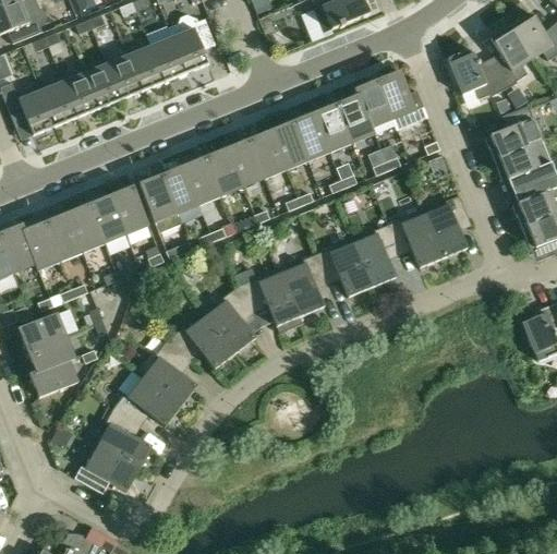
[(13,41),(38,32),(43,29),(40,24),(45,23),(43,17),(48,15),(45,8),(38,11),(37,8),(40,7),(37,0),(15,0),(0,7),(0,33),(8,29),(13,41)]
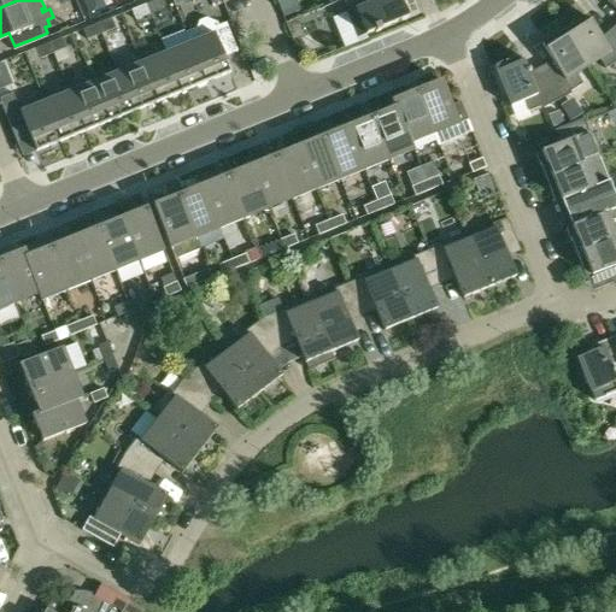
[(146,0),(132,6),(136,16),(151,10),(146,0)]
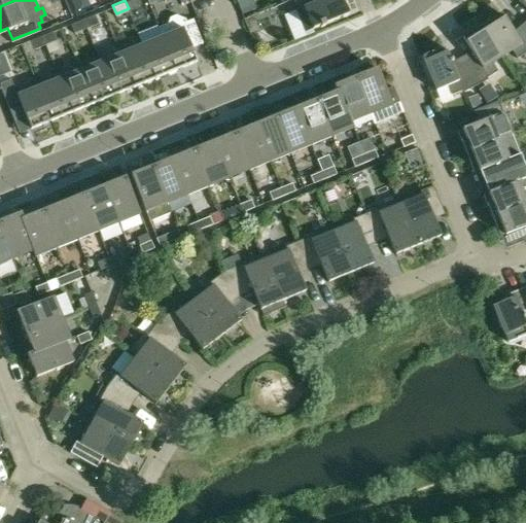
[(125,0),(129,8),(140,4),(139,0),(125,0)]
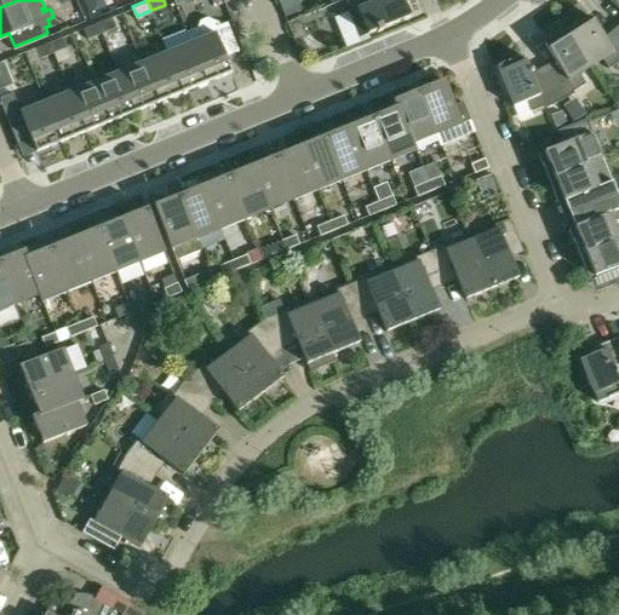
[(280,0),(286,13),(303,6),(301,0),(280,0)]
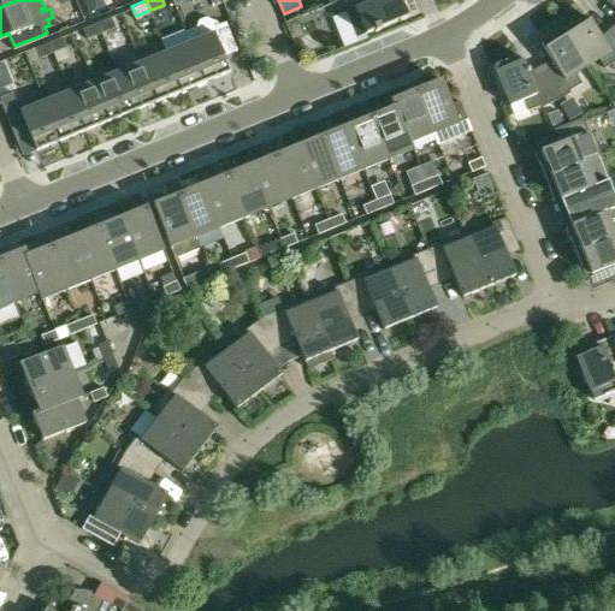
[(408,13),(402,0),(348,0),(352,9),(356,7),(366,31),(408,13)]
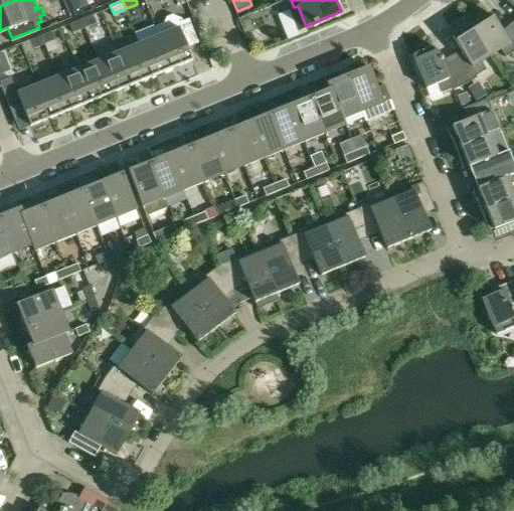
[(150,4),(134,7),(137,23),(153,20),(150,4)]
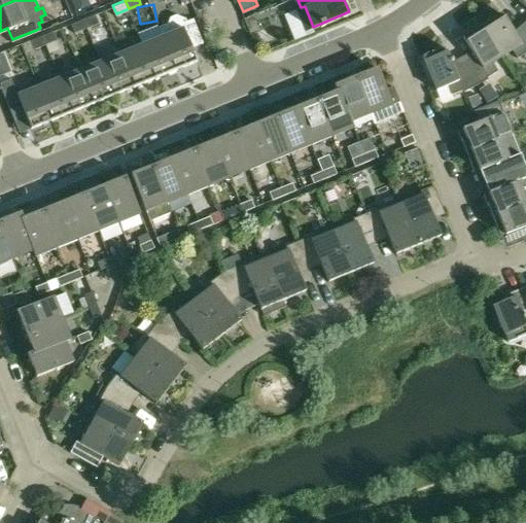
[(305,7),(292,11),(300,38),(313,34),(305,7)]
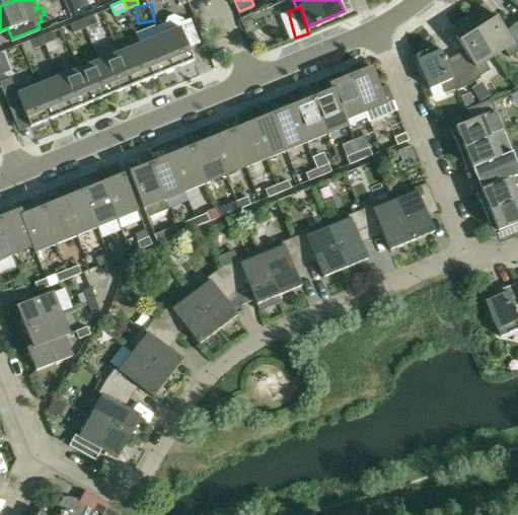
[(495,10),(475,22),(495,53),(505,47),(516,65),(517,64),(517,20),(506,29),(495,10)]
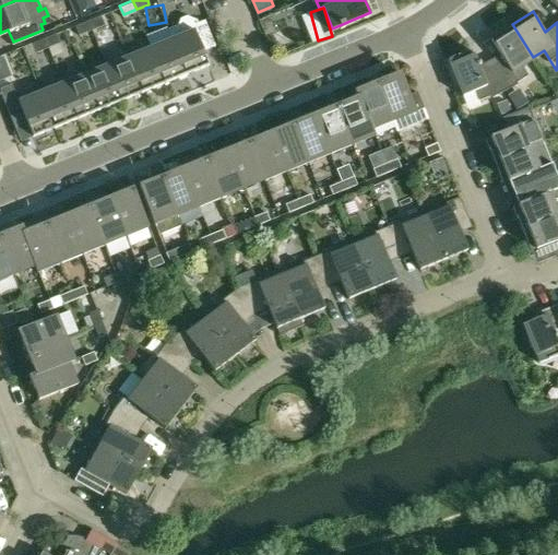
[(102,12),(88,18),(93,27),(105,22),(102,12)]
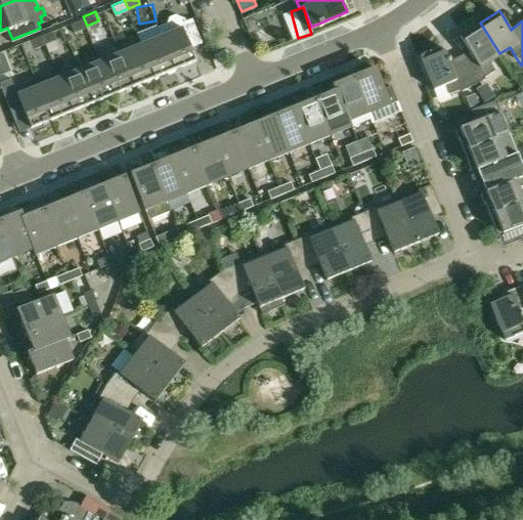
[(190,45),(202,40),(192,16),(186,18),(185,15),(178,18),(176,12),(170,14),(168,20),(158,25),(162,34),(175,67),(197,58),(190,45)]
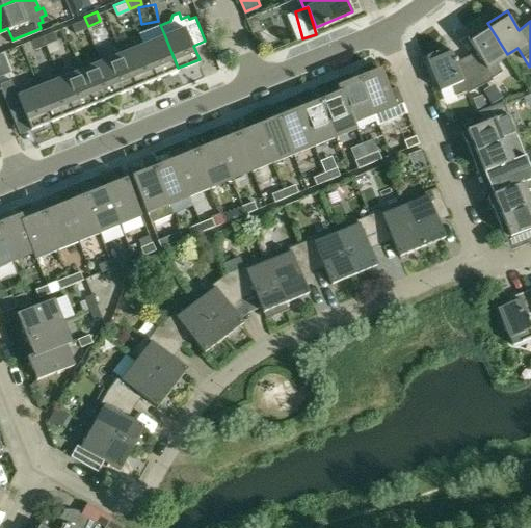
[(84,17),(72,22),(76,30),(88,26),(84,17)]
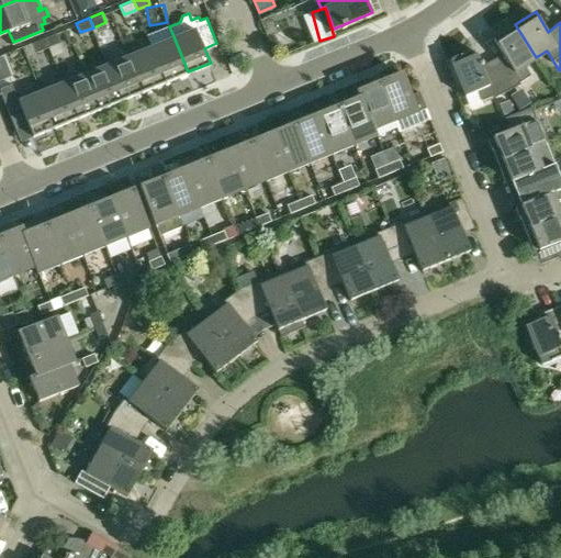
[(506,57),(495,64),(508,88),(520,81),(519,80),(530,73),(525,64),(536,57),(515,24),(494,36),(506,57)]
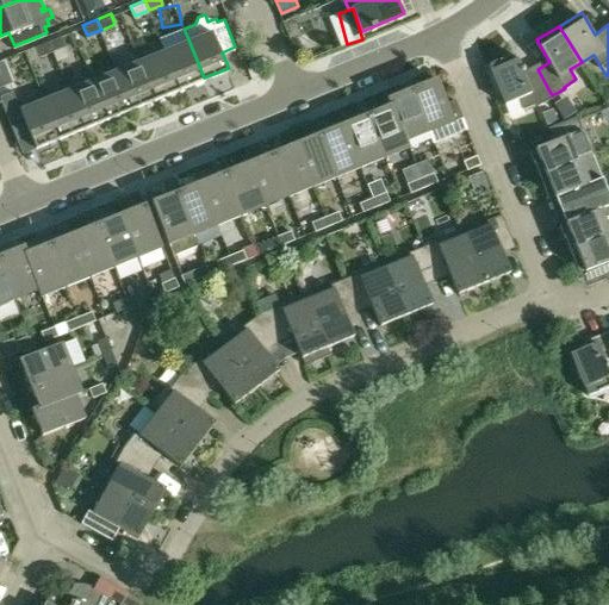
[(68,43),(63,33),(49,38),(54,49),(68,43)]
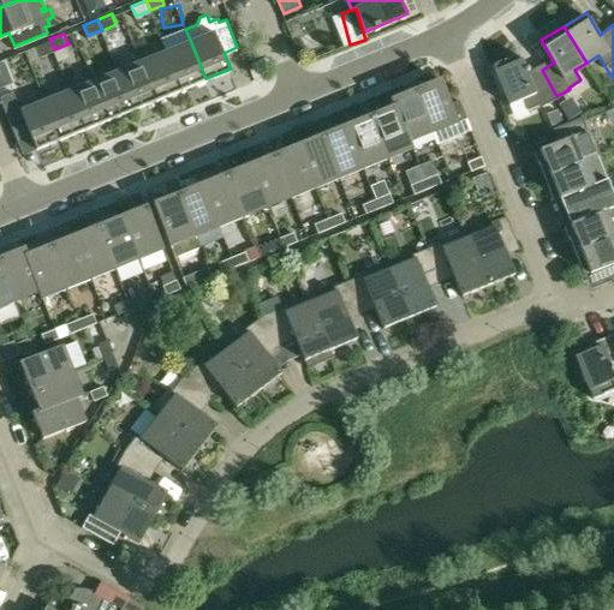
[(30,59),(54,49),(49,39),(25,48),(30,59)]
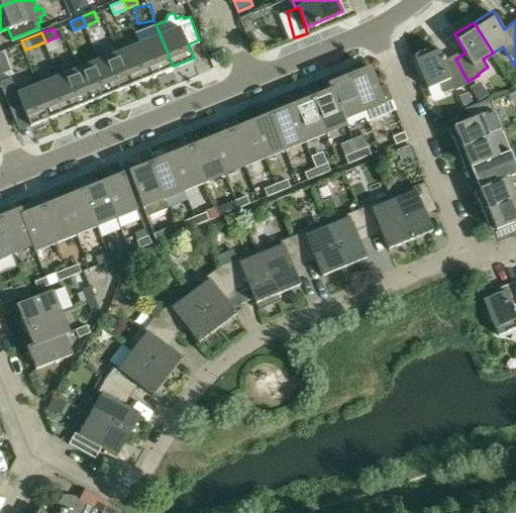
[(160,33),(139,41),(152,75),(173,66),(160,33)]
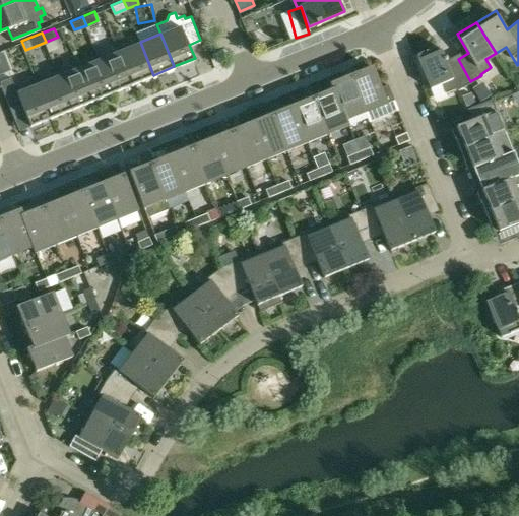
[(140,42),(120,50),(133,83),(153,75),(140,42)]
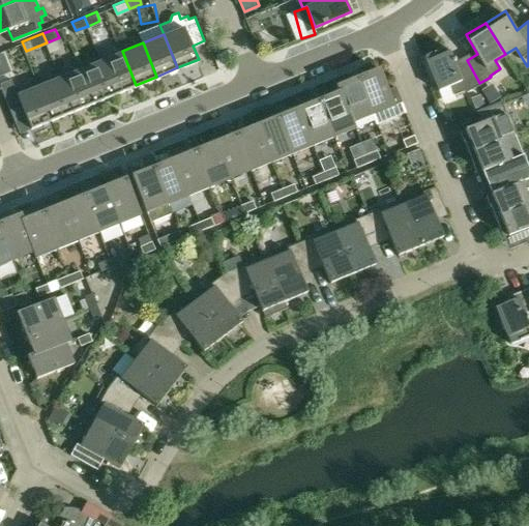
[(468,90),(479,83),(467,60),(457,66),(447,45),(425,53),(439,88),(451,83),(454,92),(467,88),(468,90)]
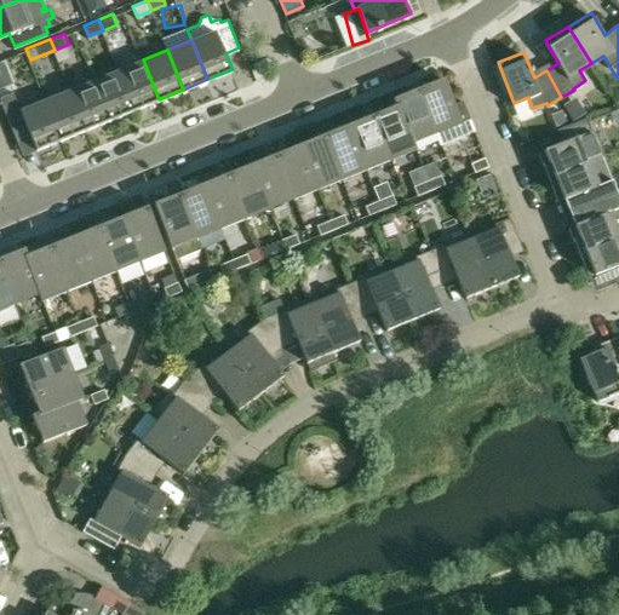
[(143,59),(119,69),(135,109),(159,99),(143,59)]
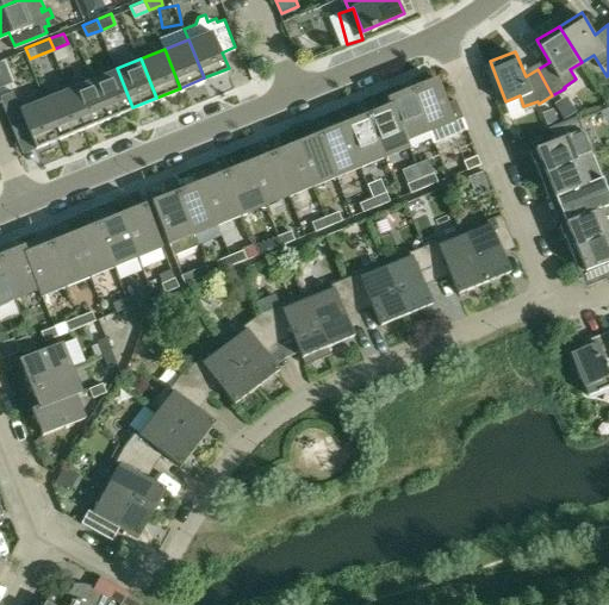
[(117,68),(93,78),(109,117),(132,107),(117,68)]
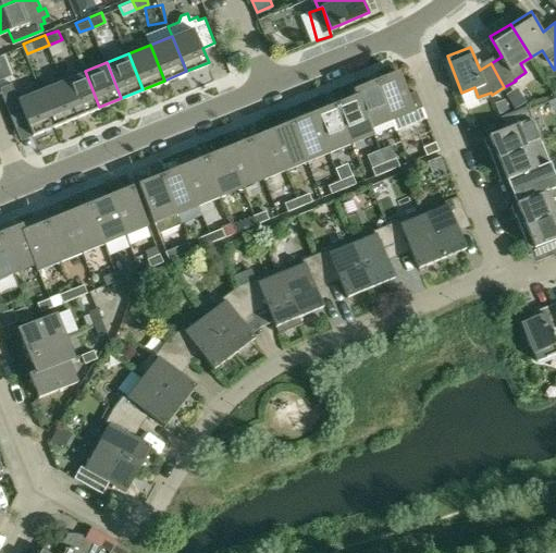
[(0,66),(0,76),(11,72),(9,64),(0,66)]
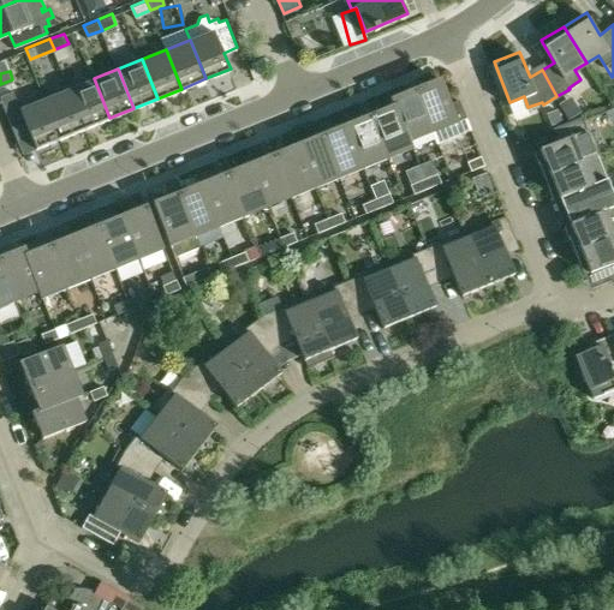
[(439,141),(471,127),(459,97),(451,101),(441,77),(416,87),(434,130),(434,129),(439,141)]
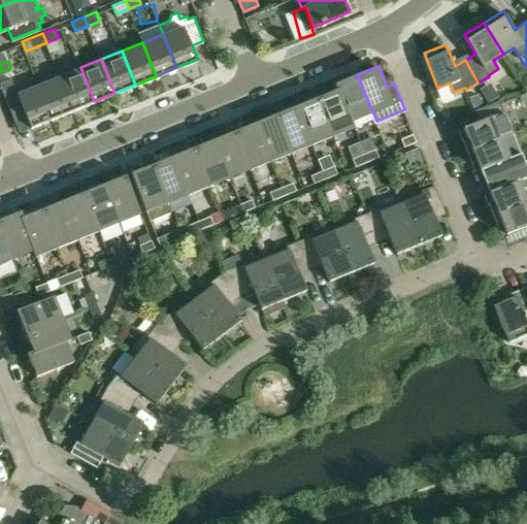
[(80,67),(60,75),(73,109),(94,101),(80,67)]
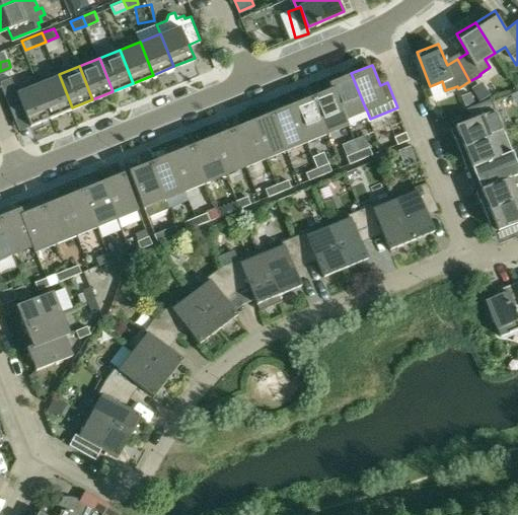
[(194,84),(209,79),(205,66),(190,71),(194,84)]
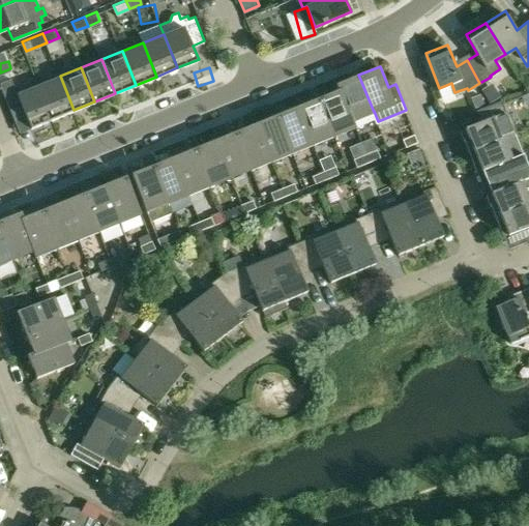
[(336,84),(339,89),(340,89),(353,120),(354,119),(374,112),(358,75),(336,84)]
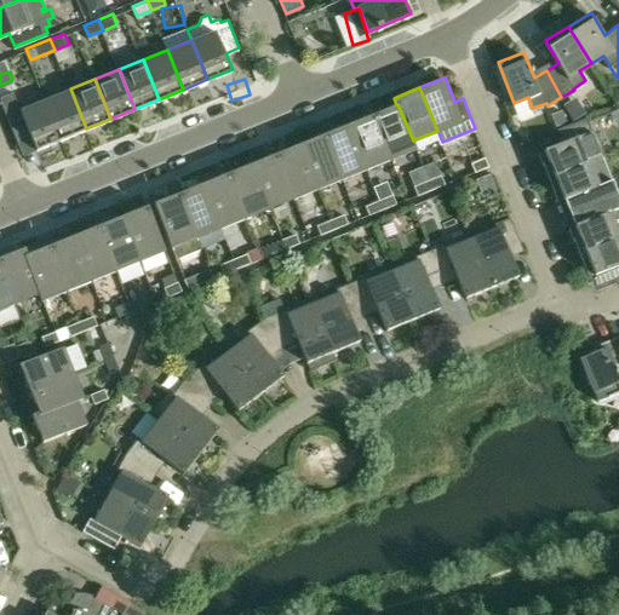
[(70,88),(46,98),(62,138),(86,128),(70,88)]
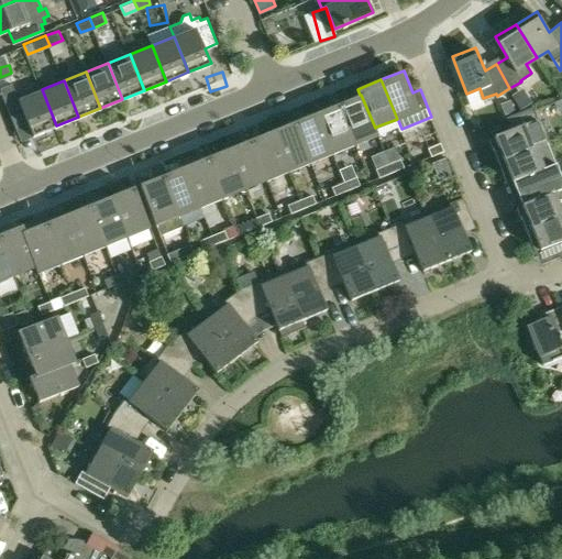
[(20,99),(18,94),(12,81),(0,86),(15,124),(28,120),(34,134),(56,125),(42,89),(20,99)]
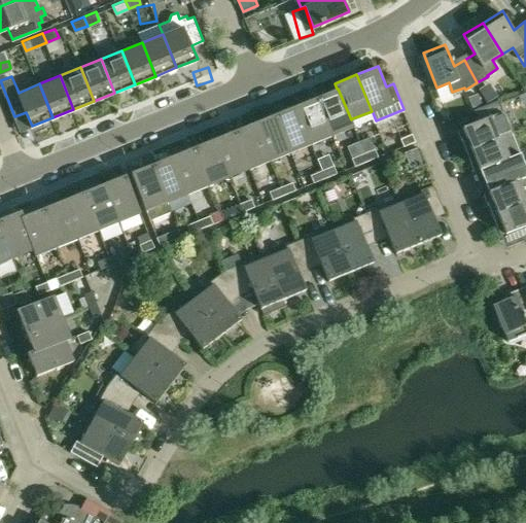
[(337,89),(317,97),(332,133),(354,125),(352,118),(351,119),(338,89),(337,89)]
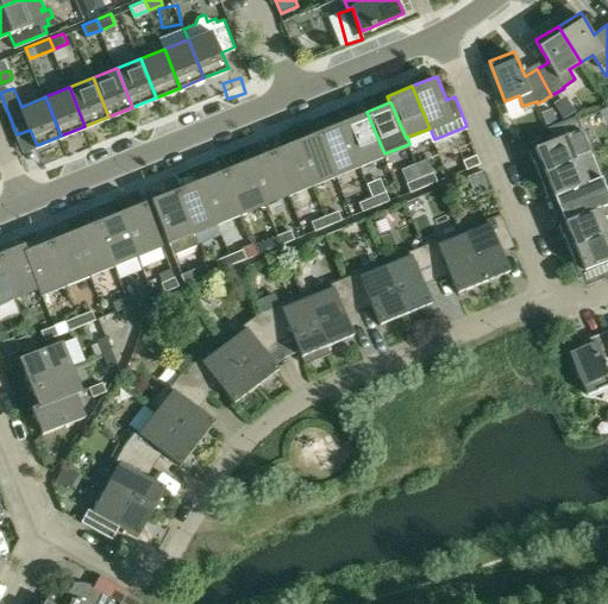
[(541,109),(546,123),(559,118),(555,105),(541,109)]
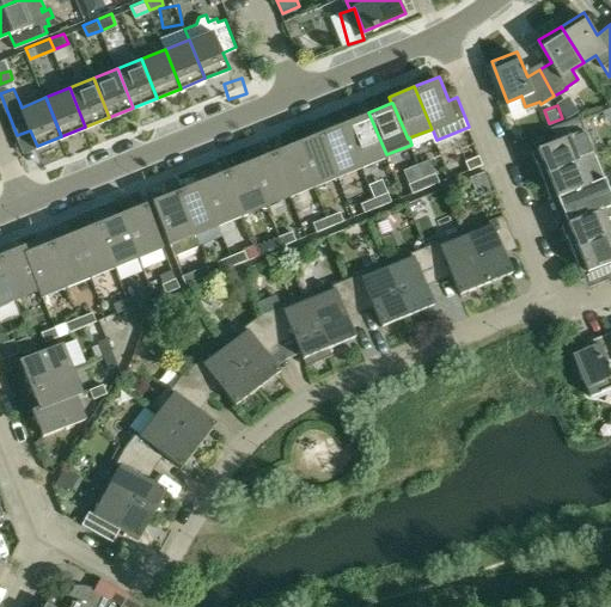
[(368,112),(344,122),(362,165),(386,154),(368,112)]
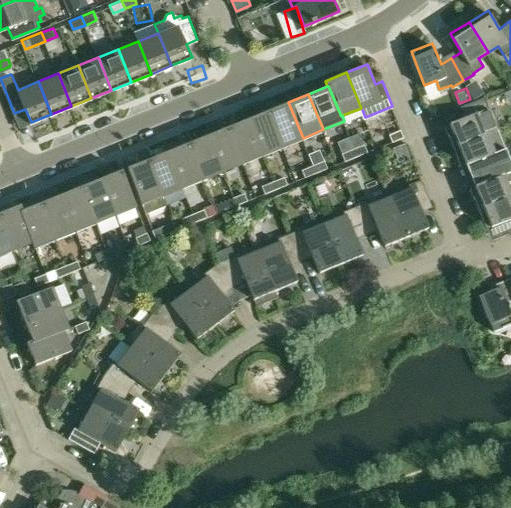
[(485,95),(461,105),(466,116),(445,124),(453,145),(498,125),(499,123),(493,108),(489,106),(485,95)]
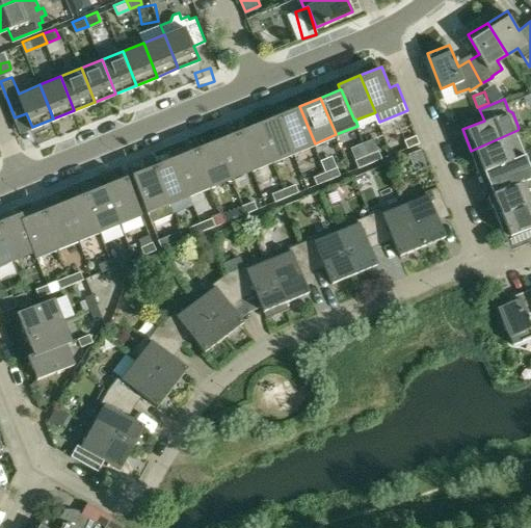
[(299,106),(279,114),(294,152),(315,143),(299,106)]
